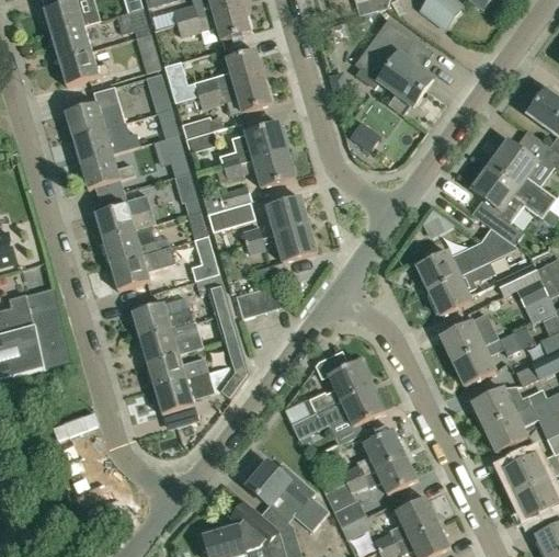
[(43,7),(50,33),(83,23),(77,0),(65,0),(43,7)]
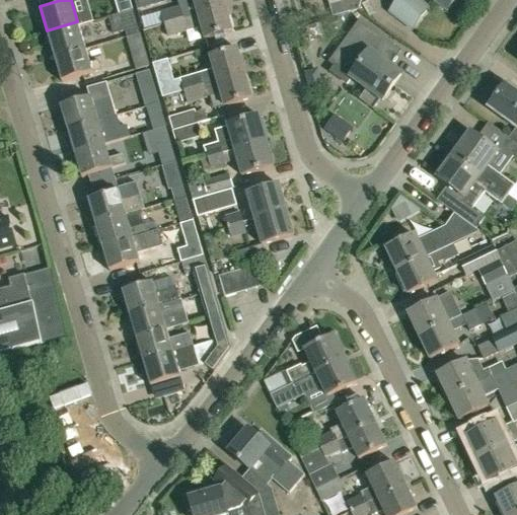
[(130,5),(128,0),(115,0),(118,9),(130,5)]
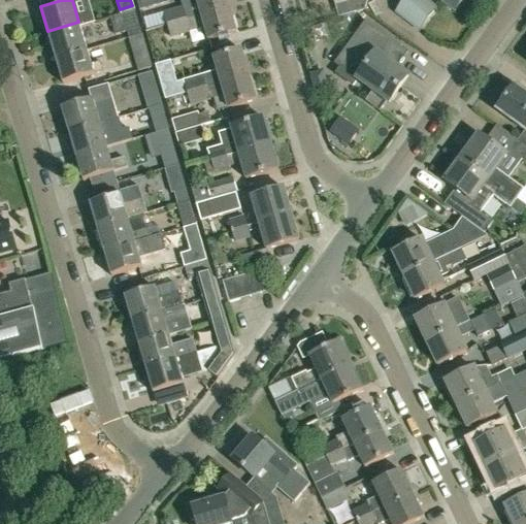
[(196,0),(199,11),(227,3),(226,0),(196,0)]
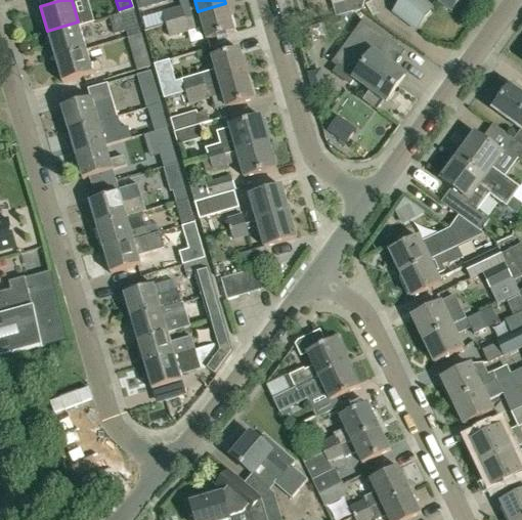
[(412,28),(431,5),(424,0),(398,0),(390,10),(412,28)]
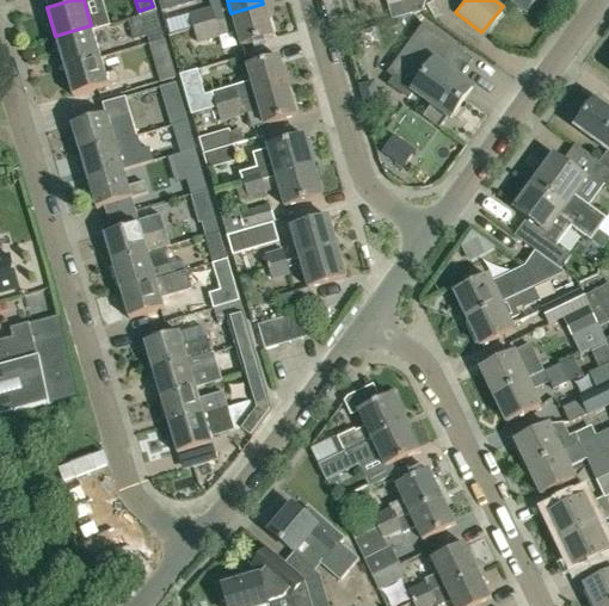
[(509,0),(523,11),(531,0),(509,0)]
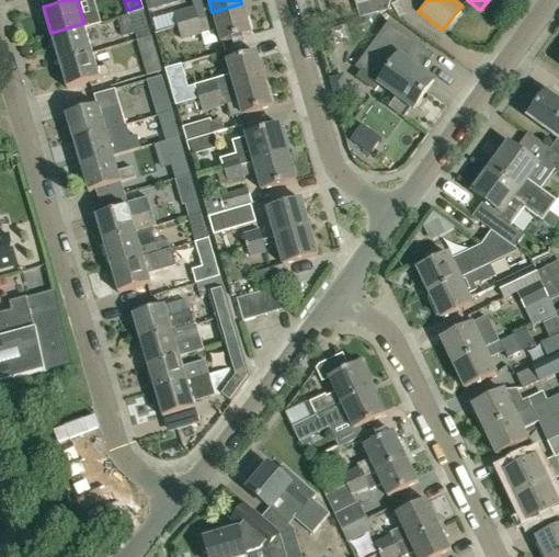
[(175,22),(196,16),(193,3),(171,9),(173,13),(175,22)]
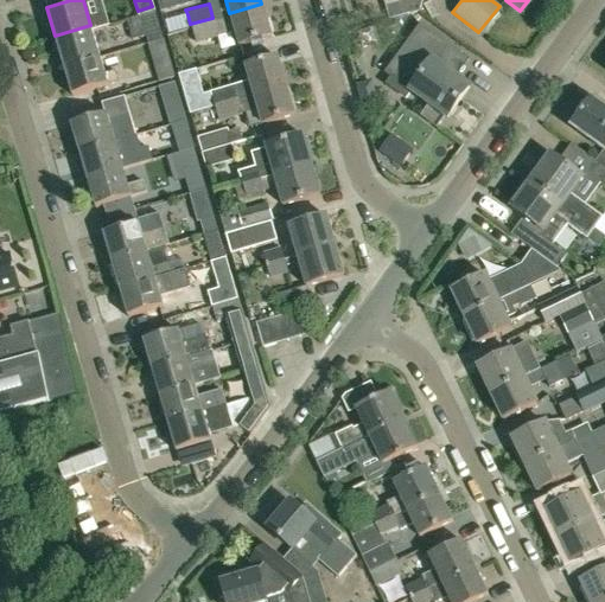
[(269,33),(261,4),(229,13),(230,13),(214,19),(212,18),(190,24),(189,25),(195,40),(216,33),(234,27),(237,42),(269,33)]
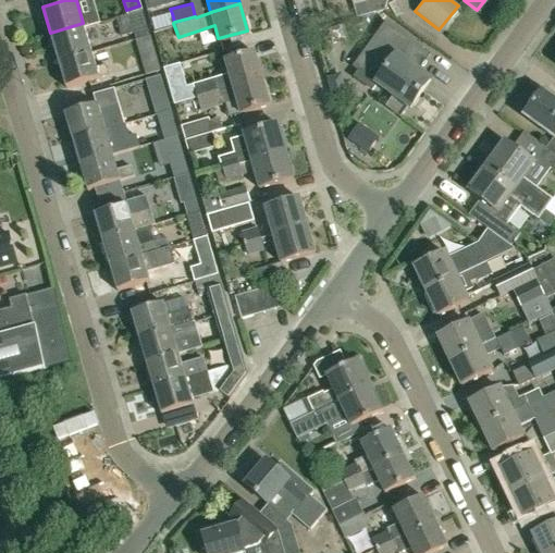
[(147,32),(139,5),(126,10),(126,11),(113,14),(119,34),(132,31),(134,35),(147,32)]
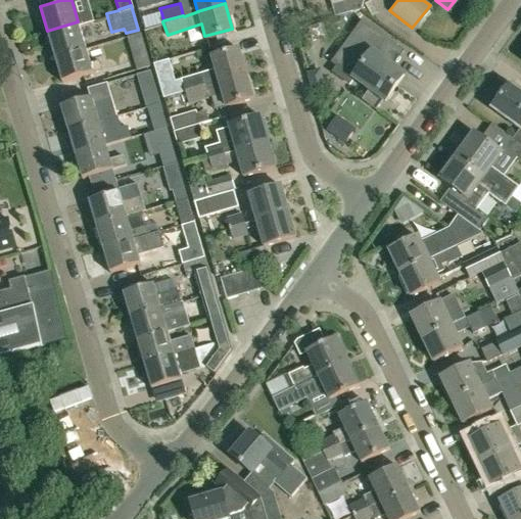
[(337,49),(330,59),(332,61),(351,76),(350,76),(383,99),(403,73),(373,49),(383,35),(361,17),(337,49)]
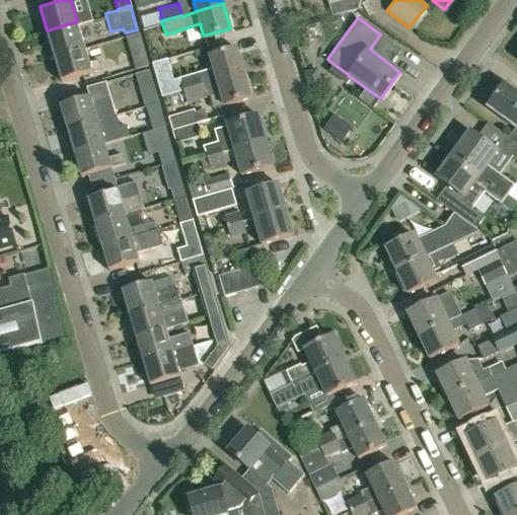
[(53,54),(84,45),(77,23),(77,21),(47,30),(53,54)]
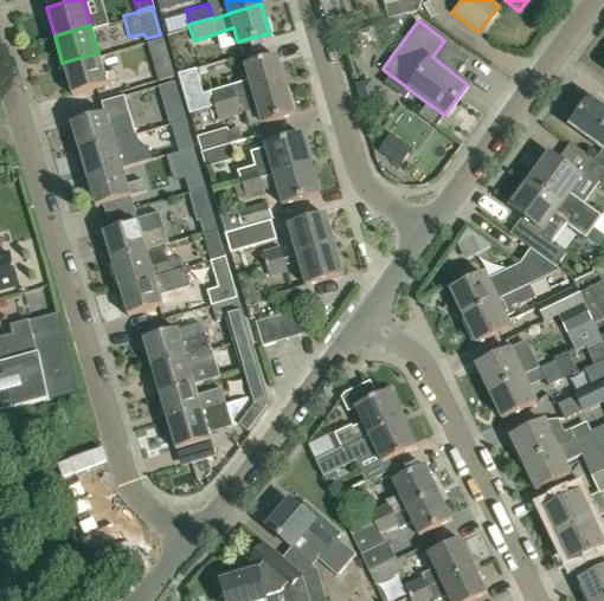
[(161,36),(160,34),(146,38),(146,40),(145,40),(155,78),(173,73),(161,36)]
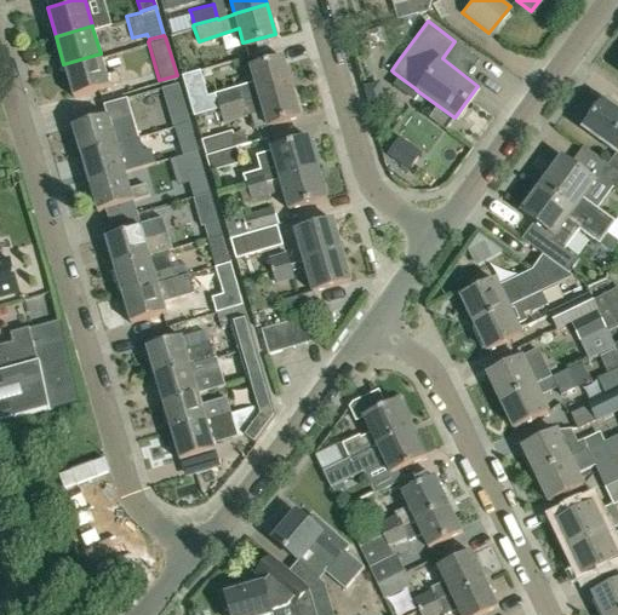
[(106,72),(101,53),(63,64),(72,93),(109,82),(109,84),(120,81),(116,69),(106,72)]
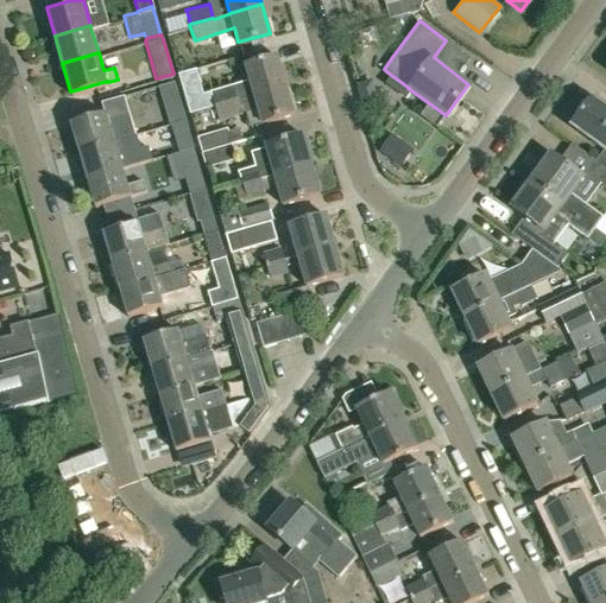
[(213,103),(284,82),(276,54),(244,62),(248,78),(232,83),(231,82),(208,88),(213,103)]
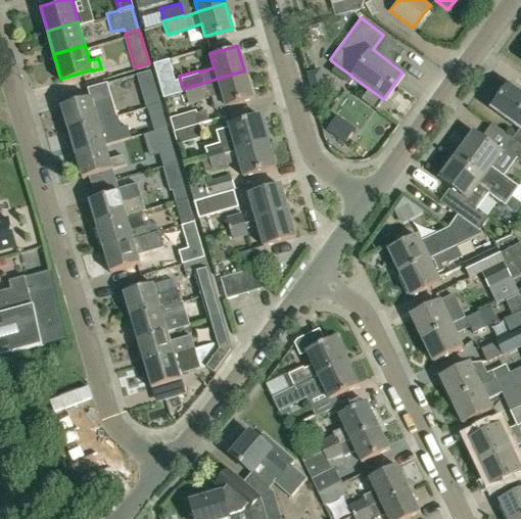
[(138,81),(145,104),(159,100),(153,77),(150,66),(135,71),(136,73),(138,81)]
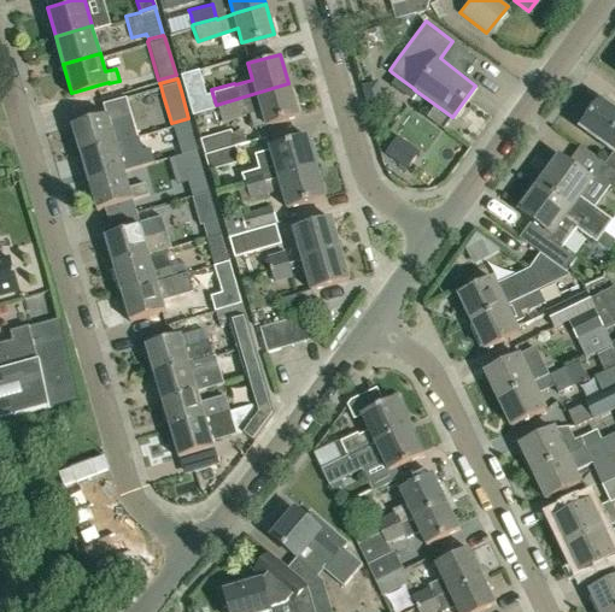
[(298,113),(288,83),(216,105),(221,121),(261,109),(265,123),(298,113)]
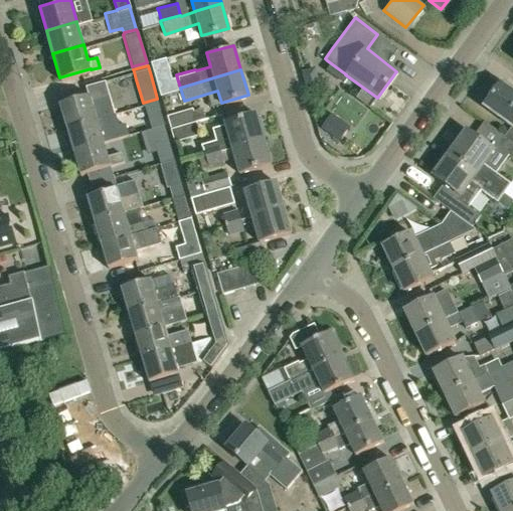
[(512,91),(499,80),(482,105),(509,125),(503,133),(502,134),(512,141),(512,125),(512,123),(512,91)]
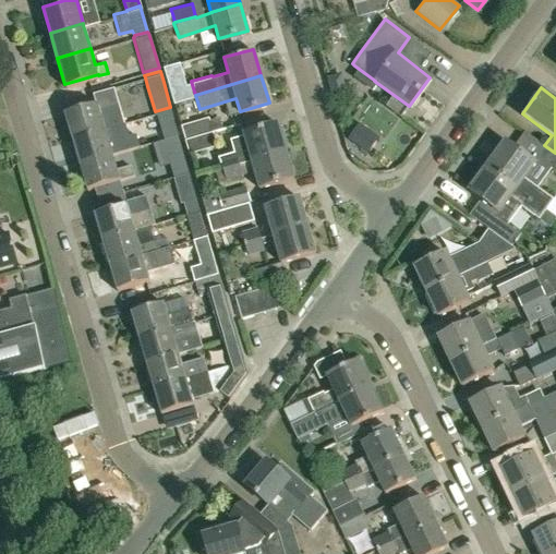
[(99,112),(96,101),(63,111),(70,136),(103,127),(104,128),(123,122),(119,107),(99,112)]
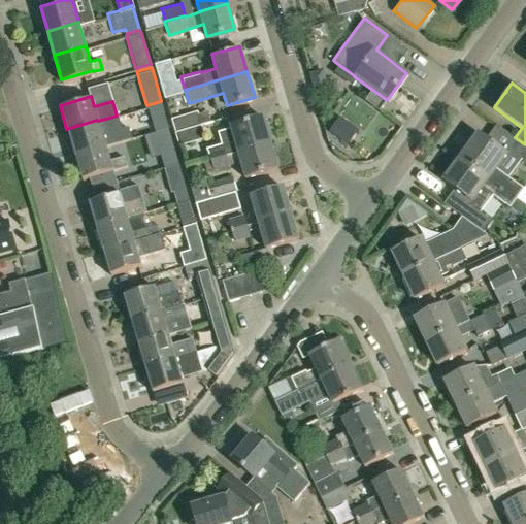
[(154,129),(168,125),(161,101),(146,105),(154,129)]
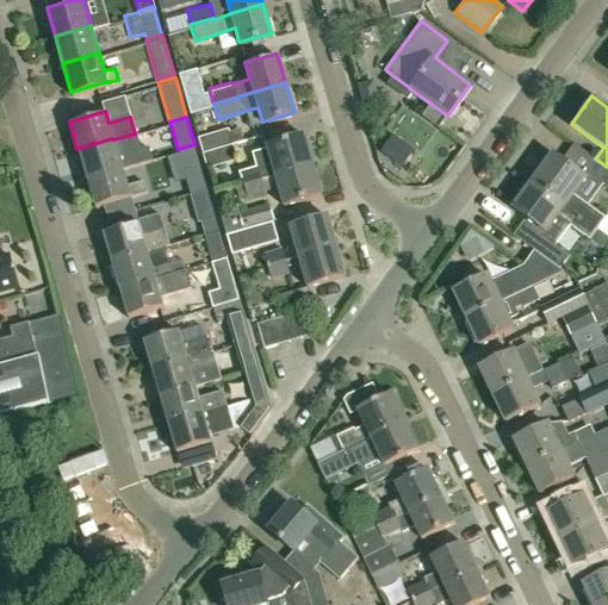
[(200,150),(231,141),(227,126),(196,135),(200,150)]
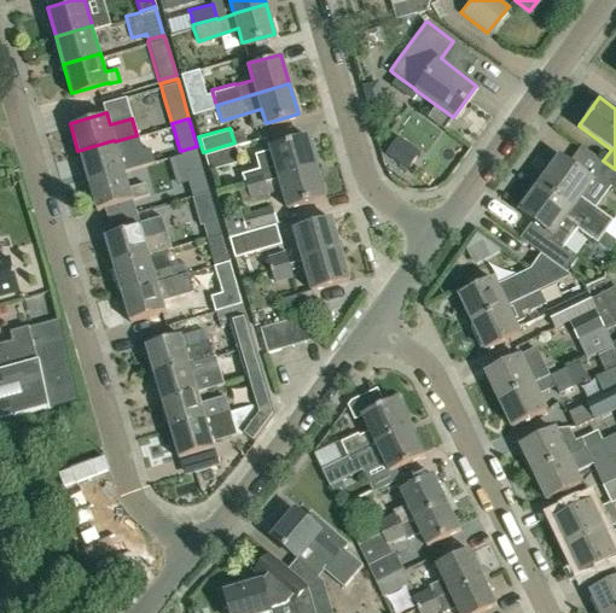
[(240,170),(244,184),(315,164),(309,146),(313,145),(309,135),(307,135),(306,133),(268,145),(268,146),(254,151),(257,165),(240,170)]
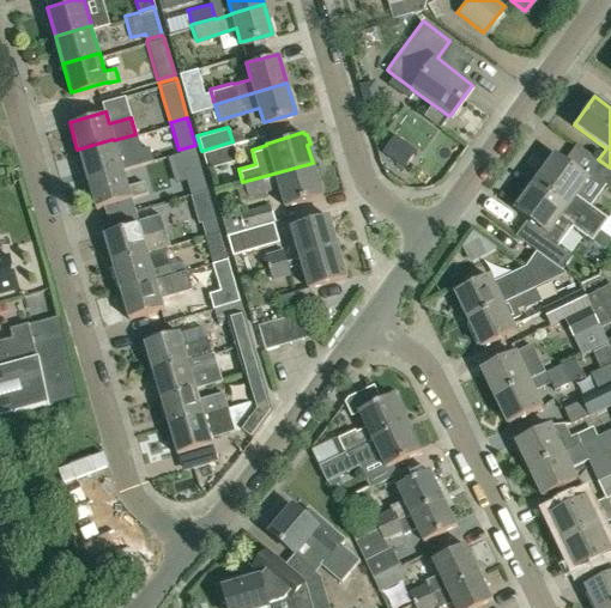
[(382,149),(401,163),(410,150),(401,143),(403,140),(394,133),(382,149)]
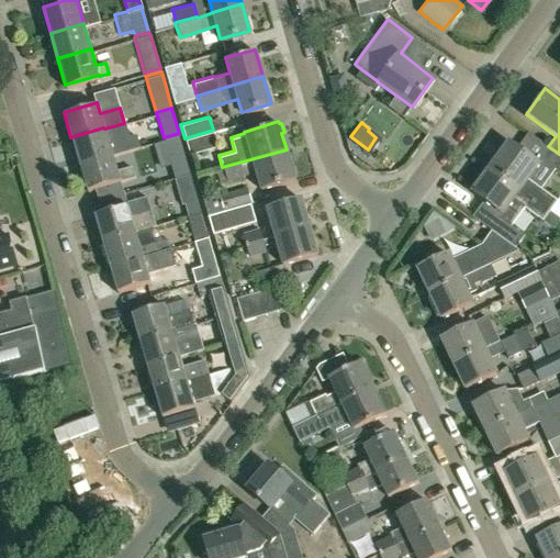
[(108,140),(104,129),(103,127),(70,137),(78,163),(111,153),(111,154),(133,148),(127,134),(108,140)]
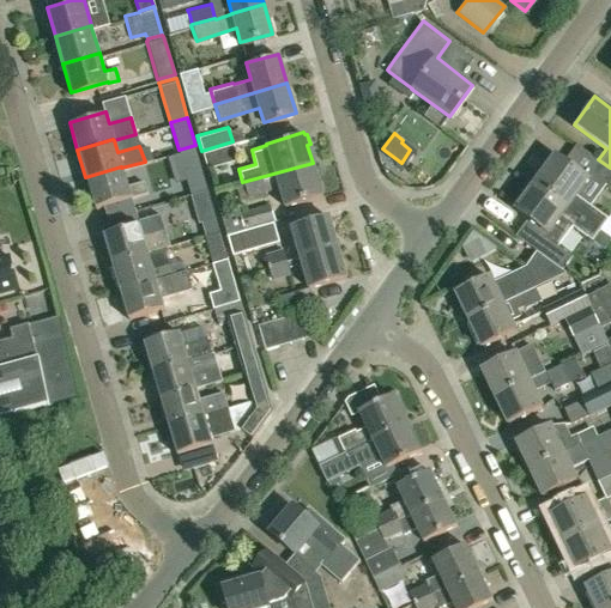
[(233,141),(201,151),(205,163),(236,153),(233,141)]
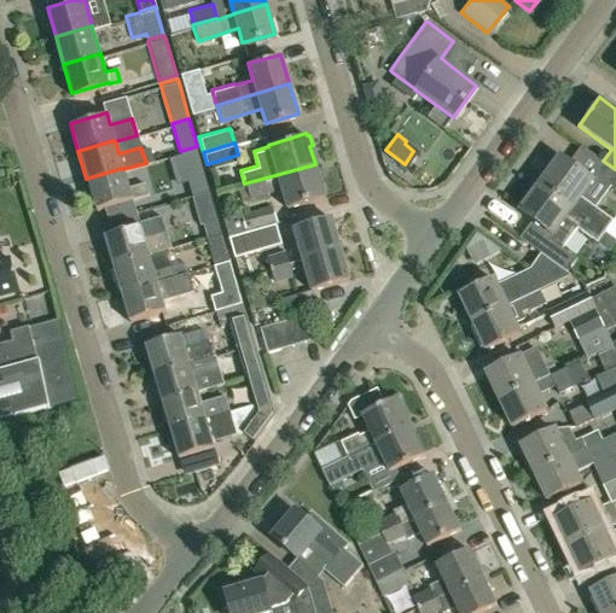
[(192,193),(209,188),(197,146),(180,151),(192,193)]
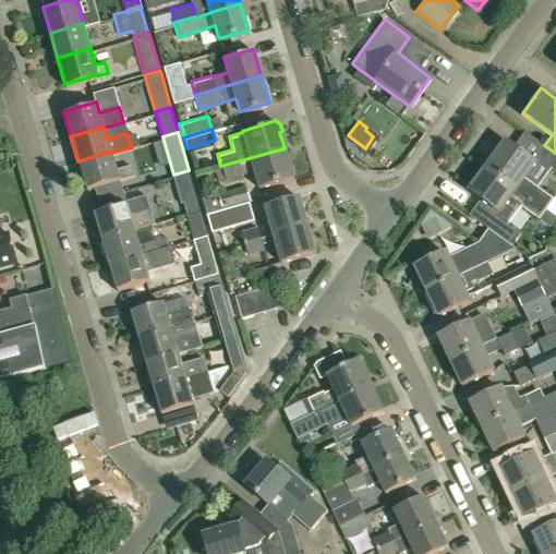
[(504,139),(485,164),(555,215),(555,213),(555,200),(521,176),(533,160),(511,145),(504,139)]
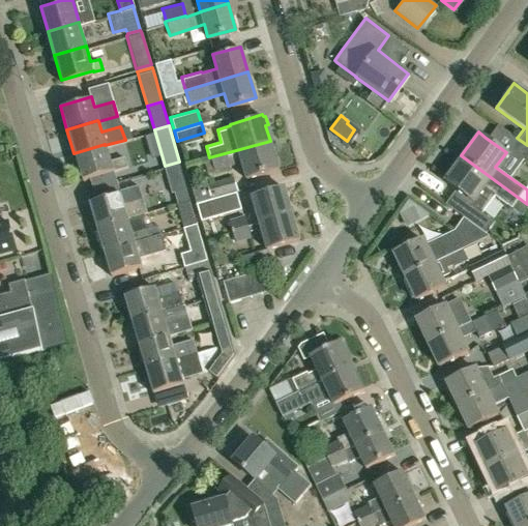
[(526,159),(527,156),(527,145),(517,138),(509,148),(526,159)]
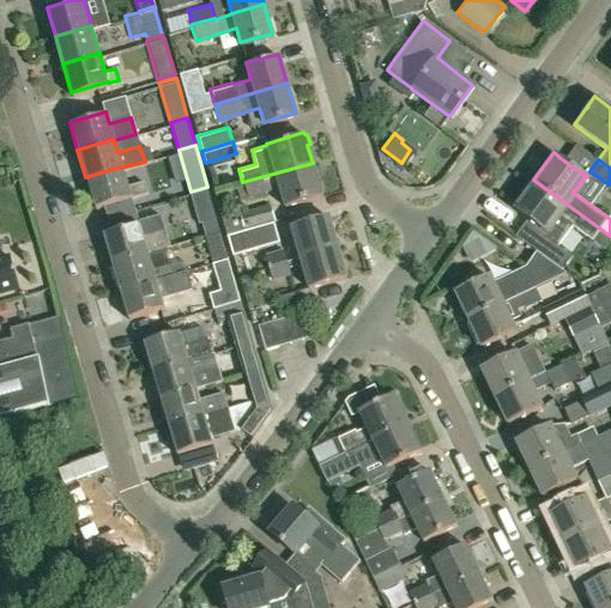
[(284,204),(321,193),(312,163),(274,174),(284,204)]
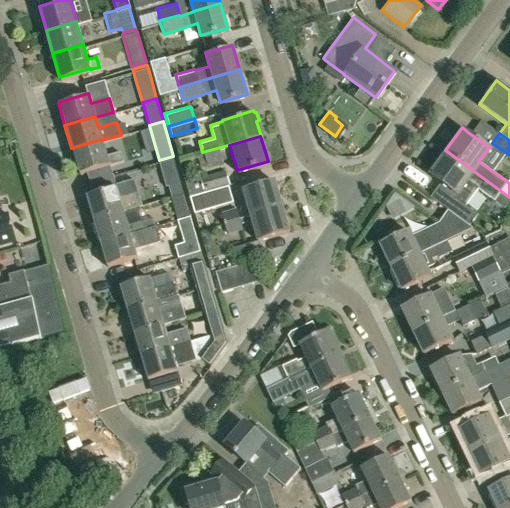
[(105,154),(101,140),(101,139),(71,148),(78,172),(85,170),(88,180),(112,174),(109,163),(122,160),(119,150),(105,154)]
